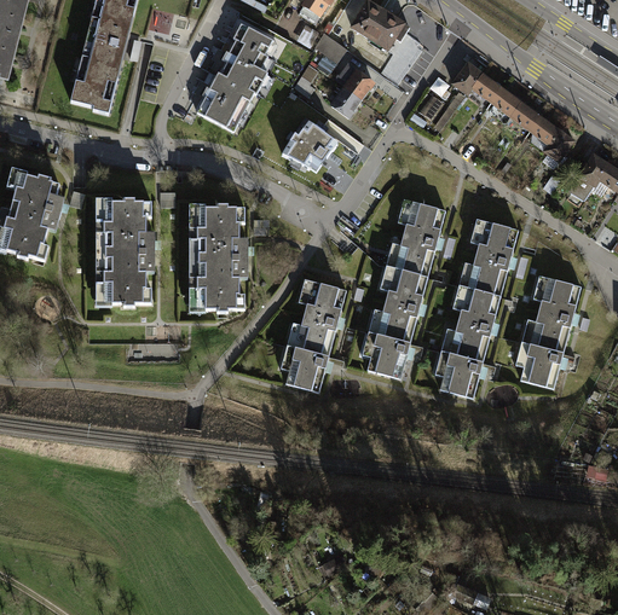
[(0,77),(3,79),(1,82),(11,85),(32,0),(0,0),(0,77)]
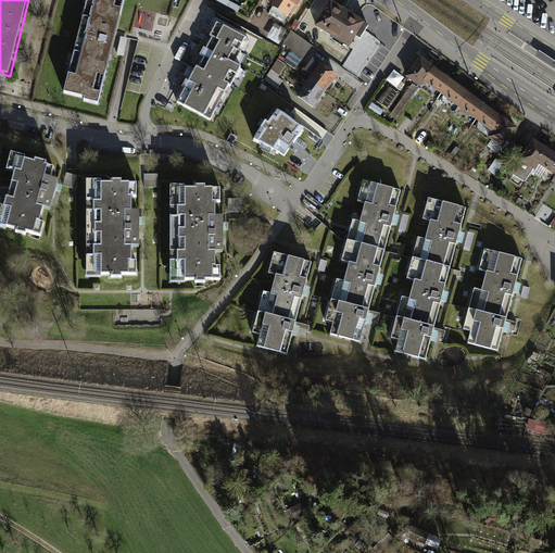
[(85,0),(63,93),(83,98),(82,101),(96,104),(115,33),(122,0),(85,0)]
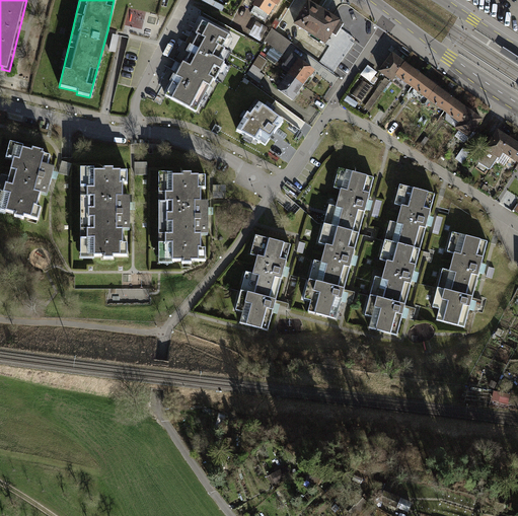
[(223,3),(217,0),(206,0),(221,8),(223,3)]
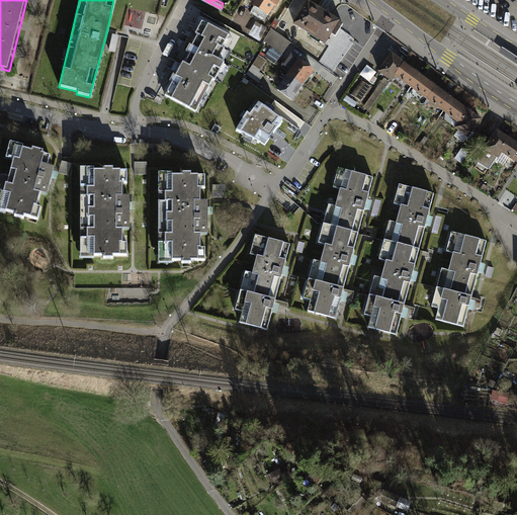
[(251,0),(250,2),(252,3),(249,8),(262,16),(265,11),(267,12),(274,1),(275,2),(276,0),(251,0)]
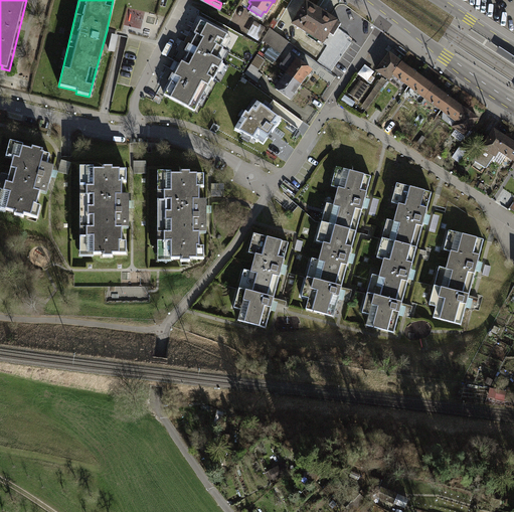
[(301,0),(289,20),(326,43),(316,58),(330,68),(351,40),(347,36),(349,33),(337,25),(339,21),(336,18),(337,16),(311,0),(301,0)]
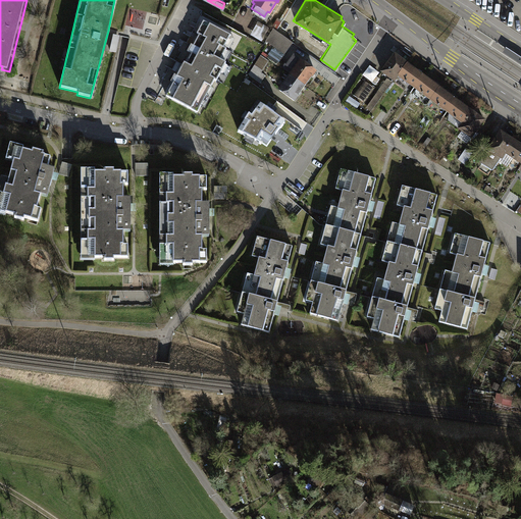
[(223,59),(218,57),(224,46),(222,45),(228,33),(201,18),(198,23),(195,31),(197,32),(196,35),(192,43),(190,42),(188,45),(186,49),(190,51),(185,61),(181,59),(174,72),(173,71),(171,75),(169,79),(172,80),(165,93),(195,109),(213,76),(214,78),(223,59)]
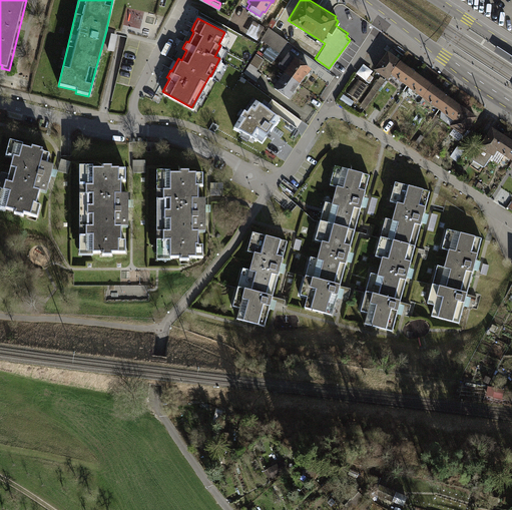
[(288,39),(268,26),(260,38),(280,51),(288,39)]
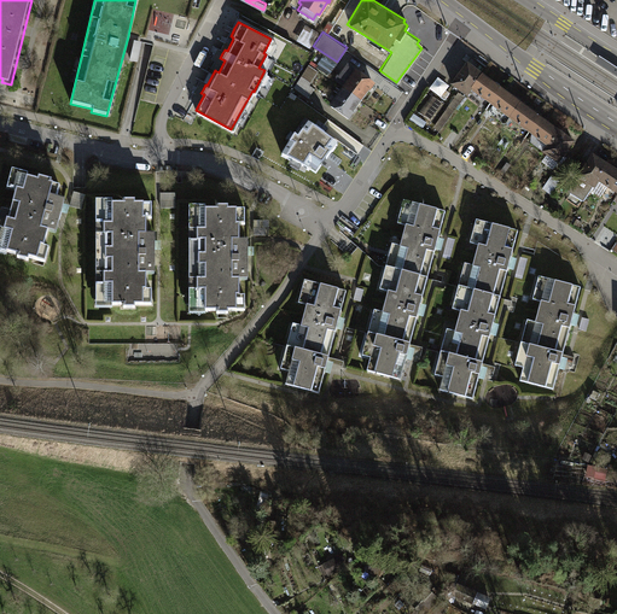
[(616,65),(598,53),(594,59),(616,74),(616,65)]
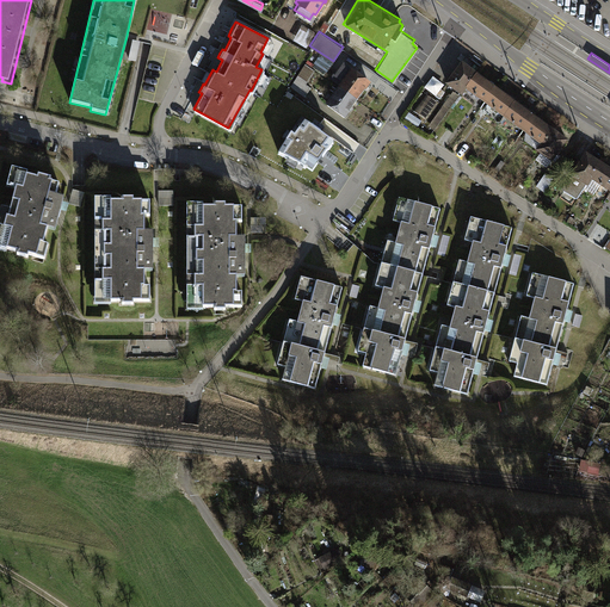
[(486,75),(462,56),(454,67),(444,79),(460,91),(464,85),(540,141),(535,147),(552,159),(559,148),(562,142),(567,136),(544,119),(538,115),(493,80),(486,75)]
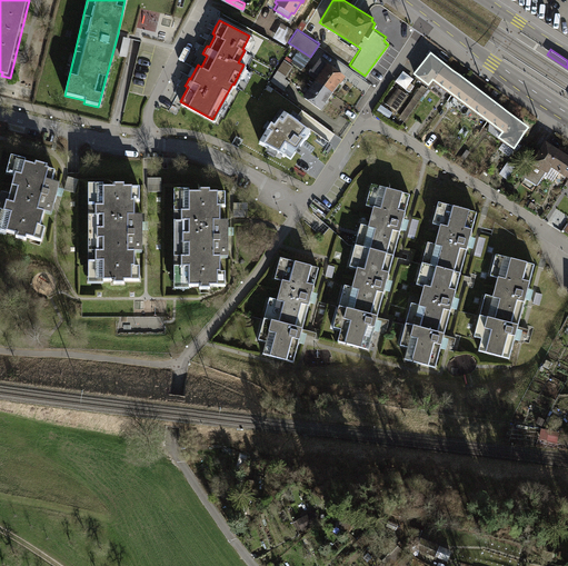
[(292,62),(284,57),(269,78),(284,87),(289,78),(285,76),(292,62)]
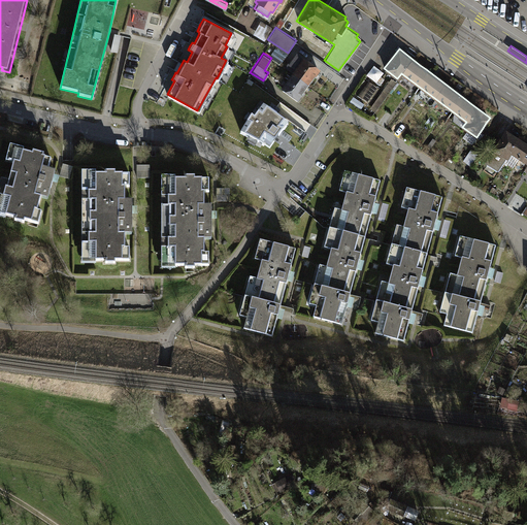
[(288,75),(278,88),(297,101),(302,93),(301,92),(318,68),(296,53),(288,64),(287,66),(292,70),(288,75)]
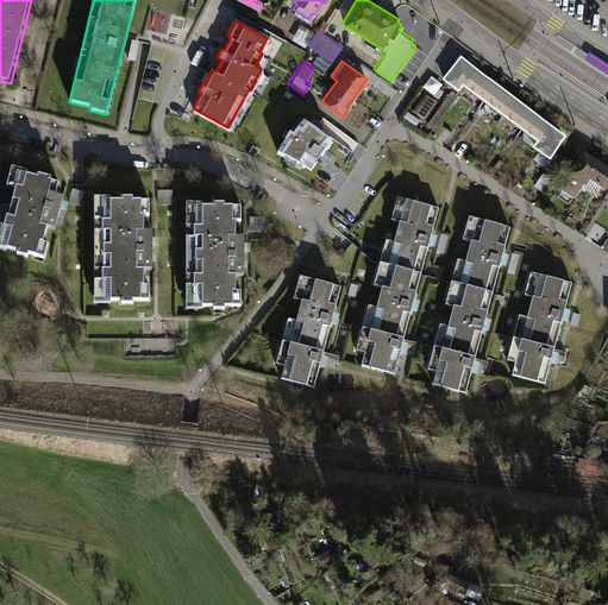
[(456,93),(451,89),(426,123),(432,127),(456,93)]
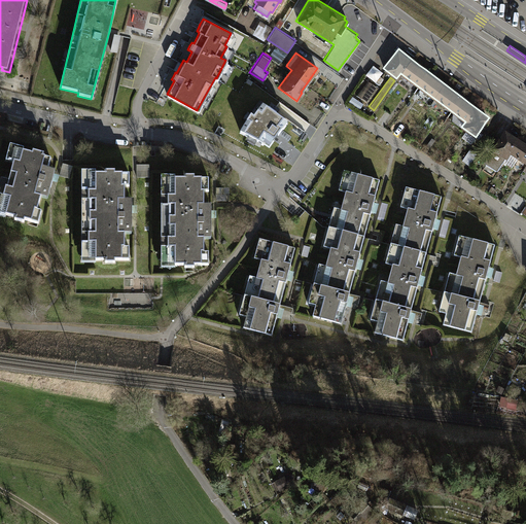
[(364,78),(355,93),(367,100),(377,86),(364,78)]
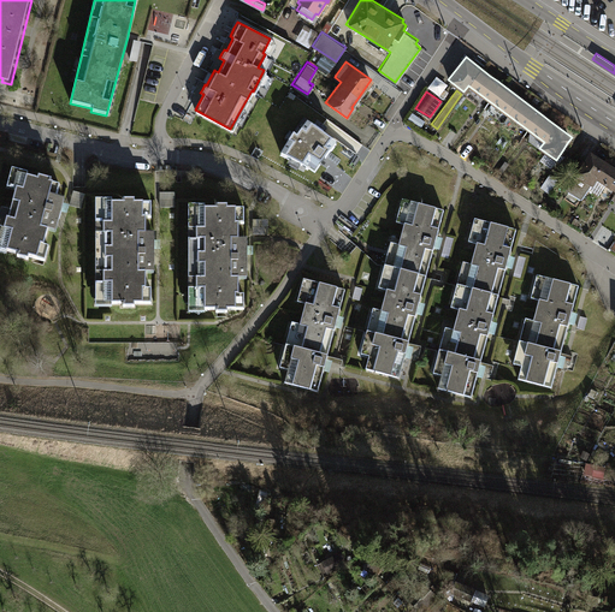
[(424,119),(412,111),(407,117),(420,125),(424,119)]
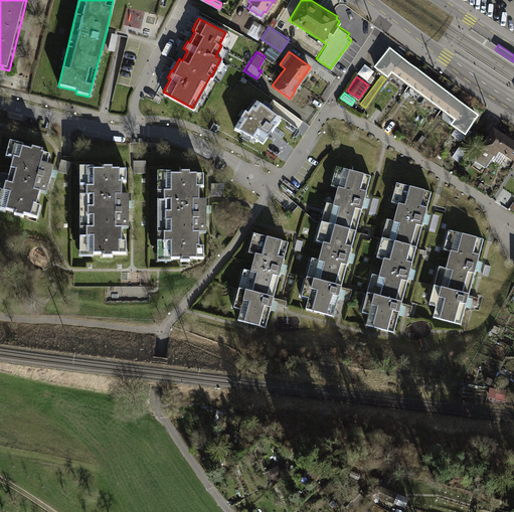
[(233,125),(255,137),(257,135),(263,139),(271,128),(280,115),(255,98),(246,109),(243,108),(240,113),(233,125)]
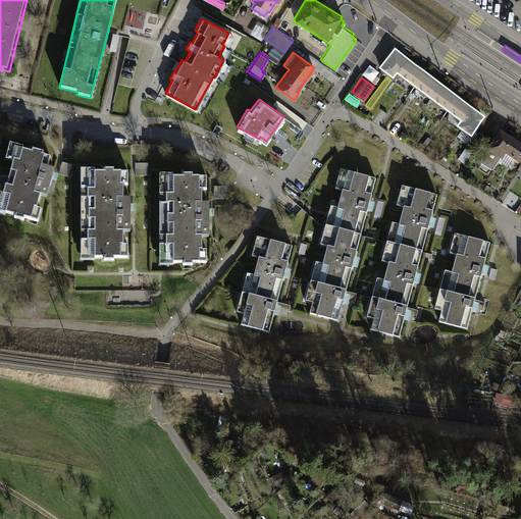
[(496,133),(485,147),(500,156),(503,150),(520,161),(520,141),(519,141),(499,127),(496,133)]
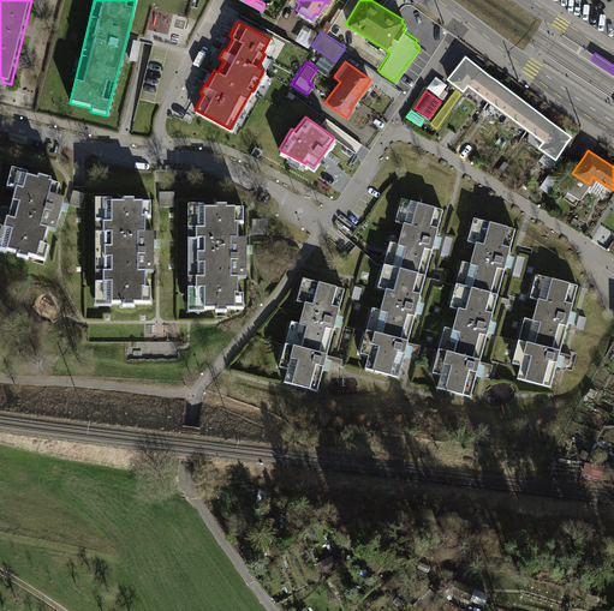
[(556,178),(548,172),(540,184),(548,190),(556,178)]
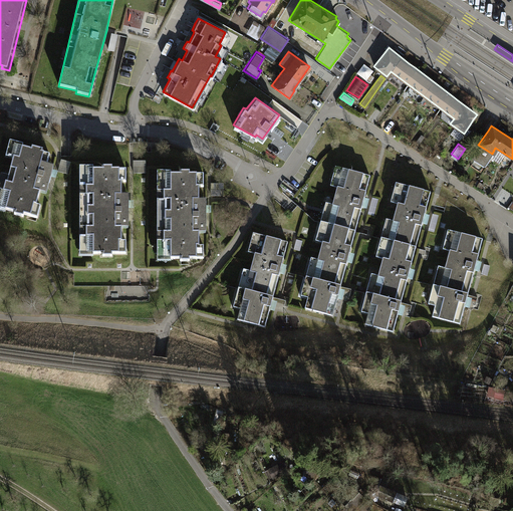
[(6,180),(5,180),(0,199),(3,207),(14,209),(13,212),(22,214),(23,212),(36,215),(40,203),(35,202),(39,189),(45,191),(52,164),(46,162),(49,152),(41,150),(42,148),(31,145),(31,148),(20,145),(13,149),(11,157),(12,157),(6,180)]
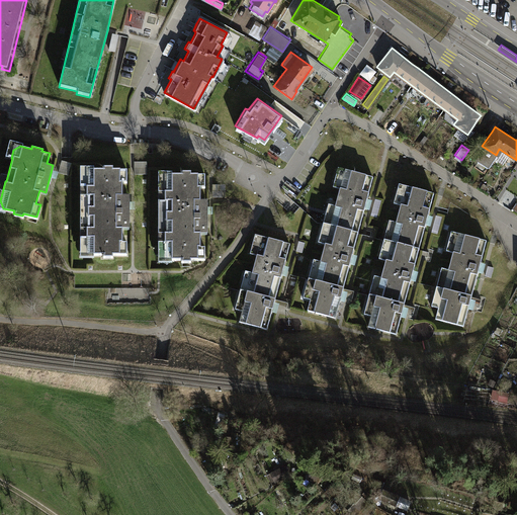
[(70,161),(61,158),(58,170),(67,172),(70,161)]
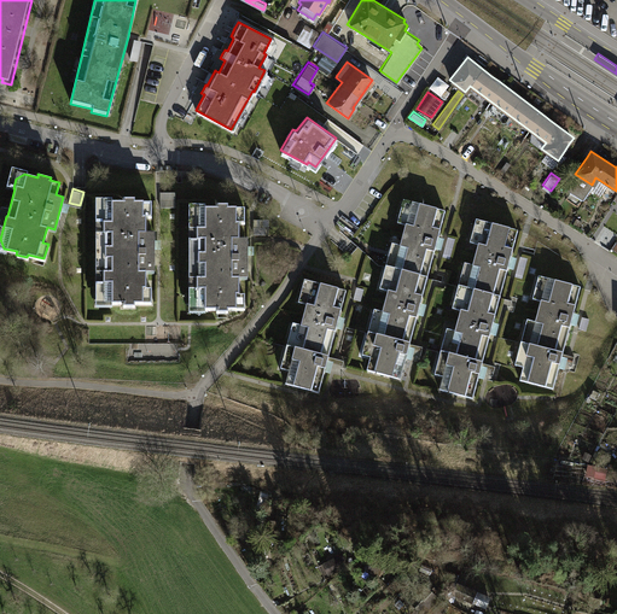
[(174,189),(159,189),(159,205),(174,205),(174,189)]
